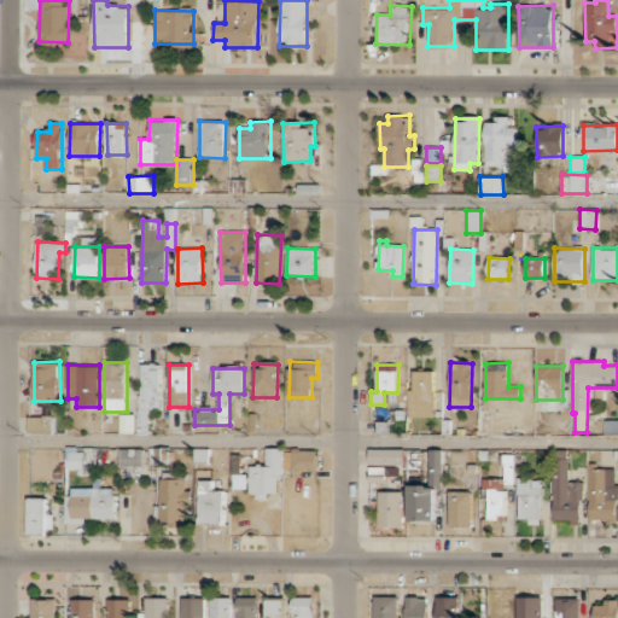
[(408,417),(433,417),(435,371),(414,371),(413,390),(408,390),(408,417)]
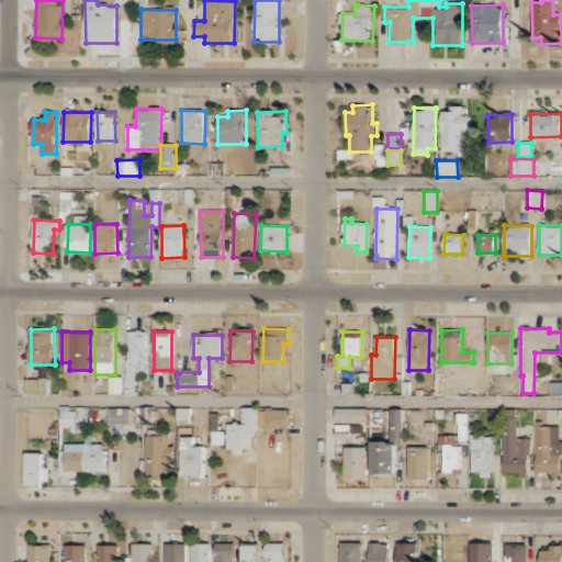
[(48,379),(26,378),(25,393),(47,393),(48,379)]
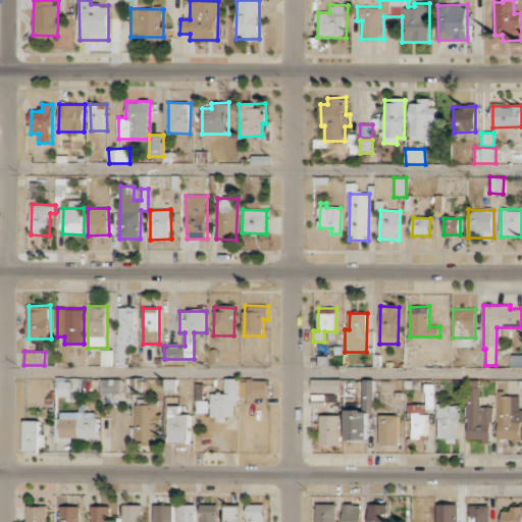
[(239,378),(225,378),(224,393),(211,393),(210,420),(226,420),(226,416),(238,417),(239,378)]
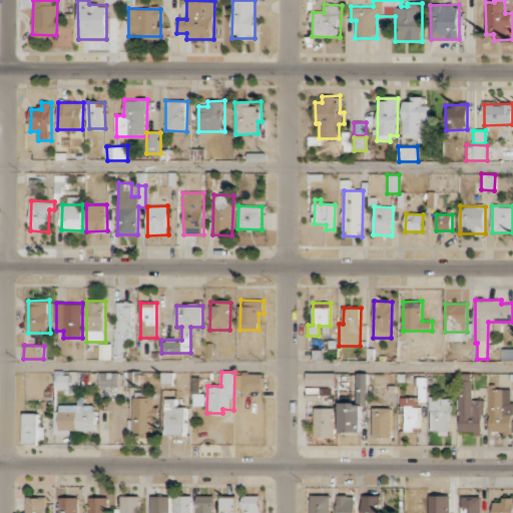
[(99,386),(119,387),(119,373),(100,373),(99,386)]
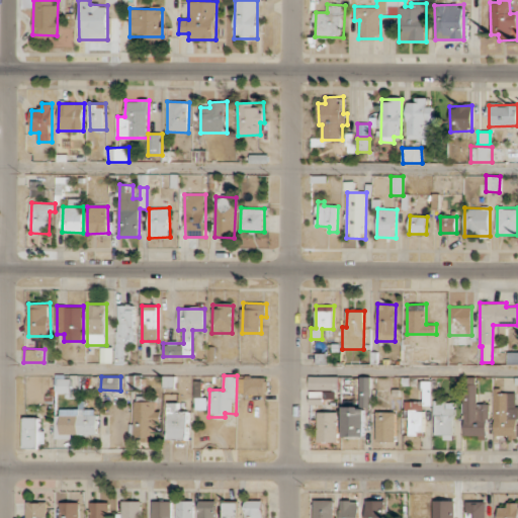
[(339,376),(309,376),(309,390),(339,390),(339,376)]
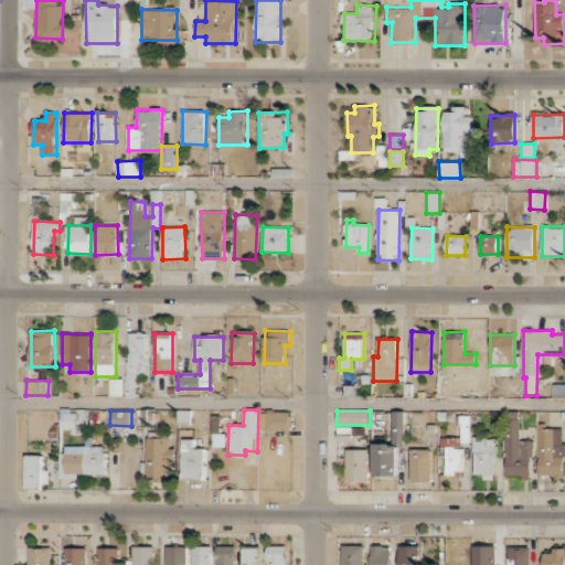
[(76,428),(76,412),(61,412),(61,428),(76,428)]
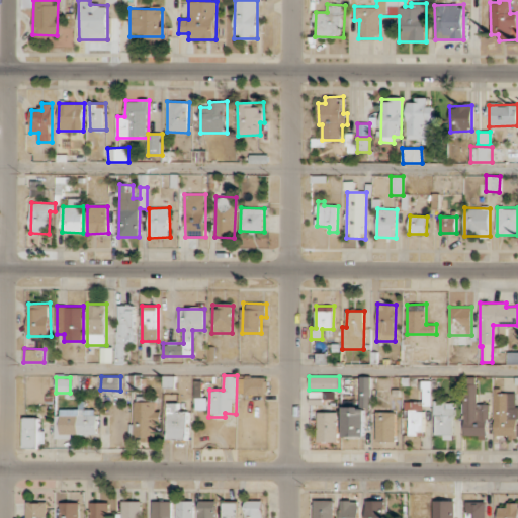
[(265,377),(245,377),(245,394),(265,394),(265,377)]
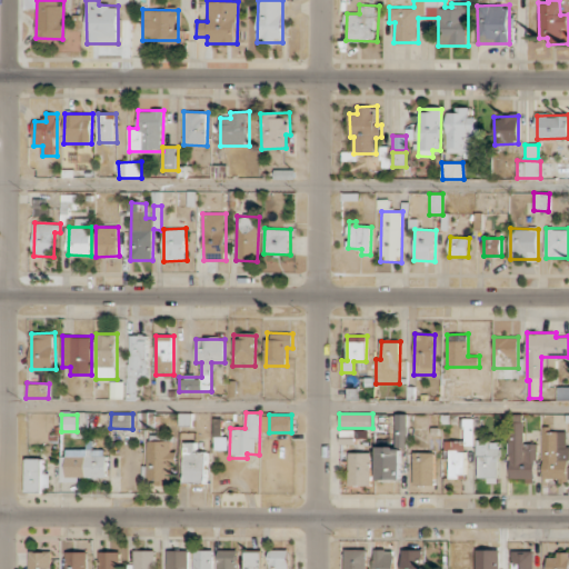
[(377,446),(376,479),(400,480),(401,448),(407,448),(408,415),(396,415),(395,447),(377,446)]
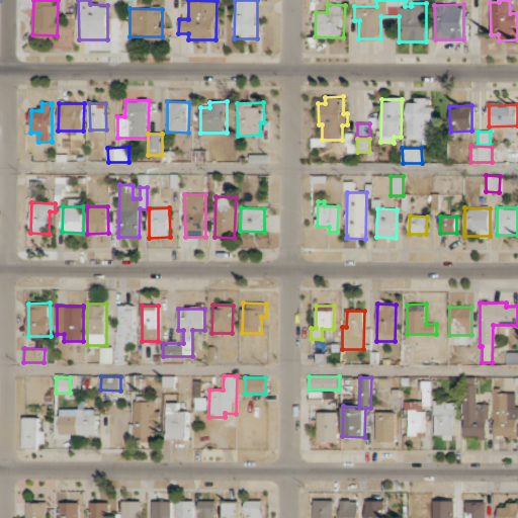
[(494,437),(517,437),(517,435),(517,434),(517,418),(517,393),(494,393),(494,437)]
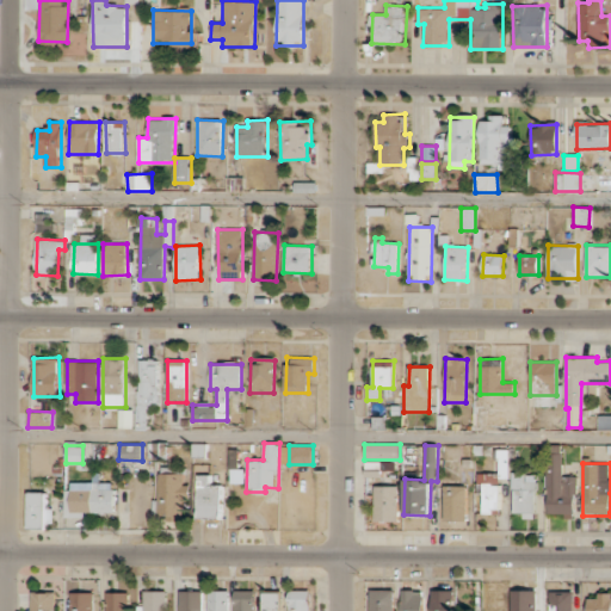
[(232,482),(244,482),(244,470),(232,470),(232,482)]
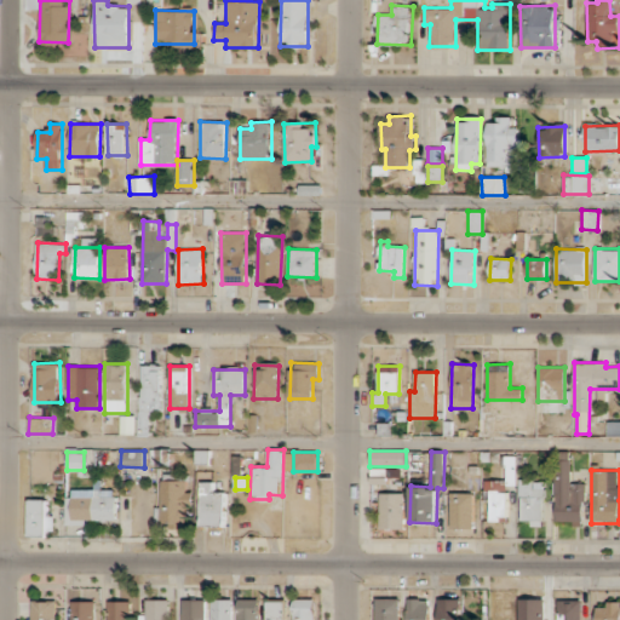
[(193,492),(188,492),(187,480),(160,481),(161,530),(187,529),(185,507),(194,507),(193,492)]
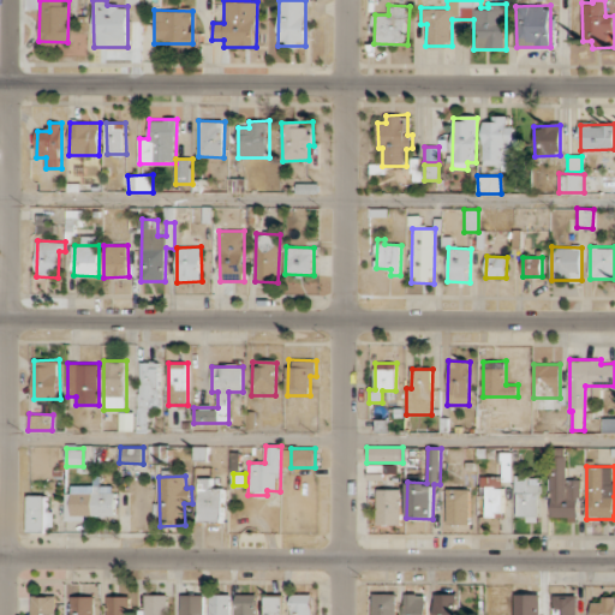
[(515,520),(538,520),(539,477),(517,476),(515,520)]
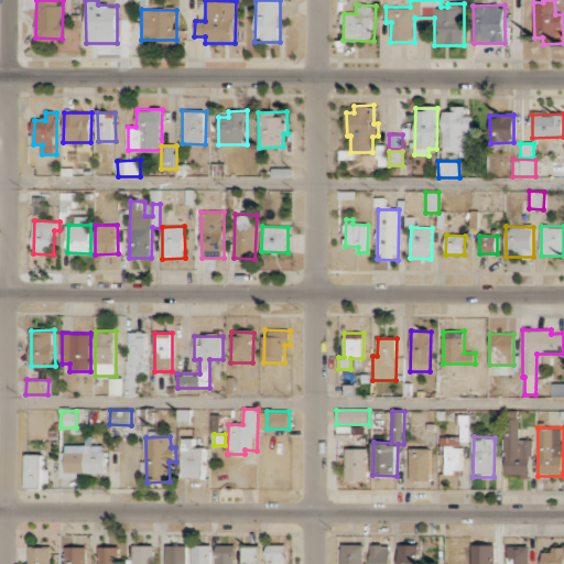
[(445,474),(462,474),(462,437),(441,437),(441,457),(445,457),(445,474)]
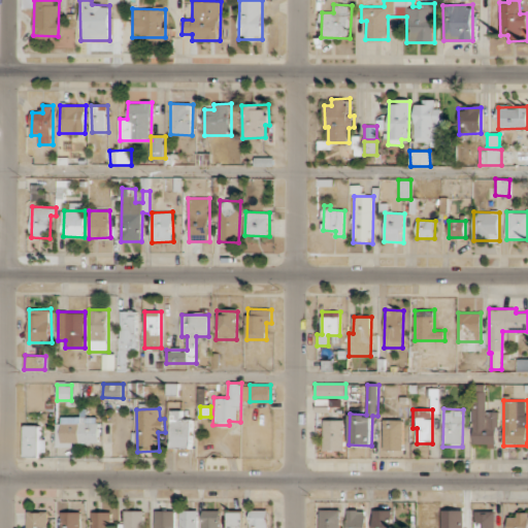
[(170,448),(191,449),(191,419),(182,419),(183,410),(171,410),(170,448)]
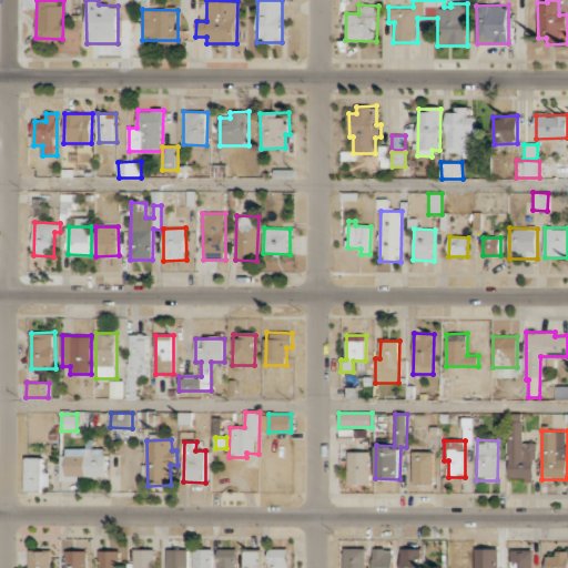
[(107,478),(107,449),(62,448),(61,477),(107,478)]
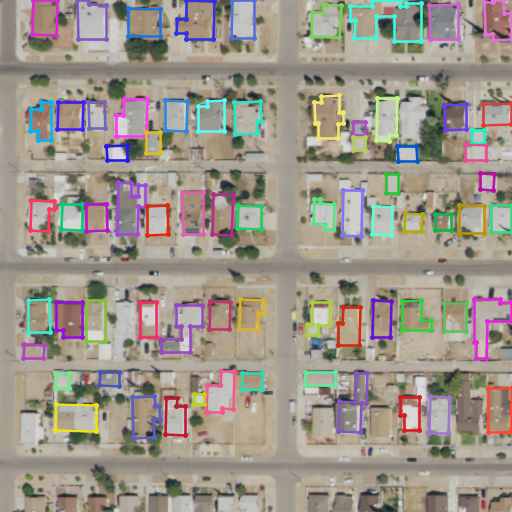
[(313,407),(314,436),(334,436),(333,407),(313,407)]
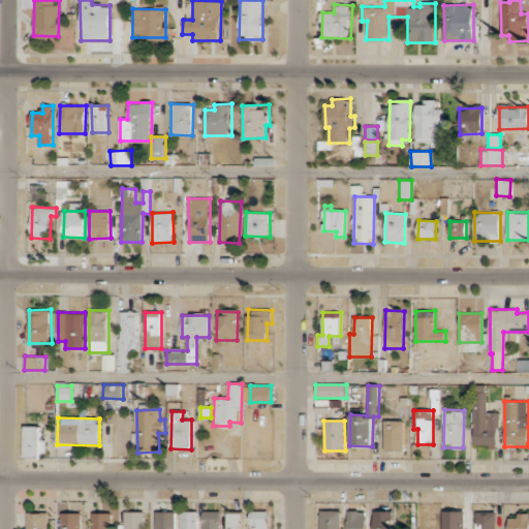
[(404,450),(404,421),(384,421),(384,450),(404,450)]
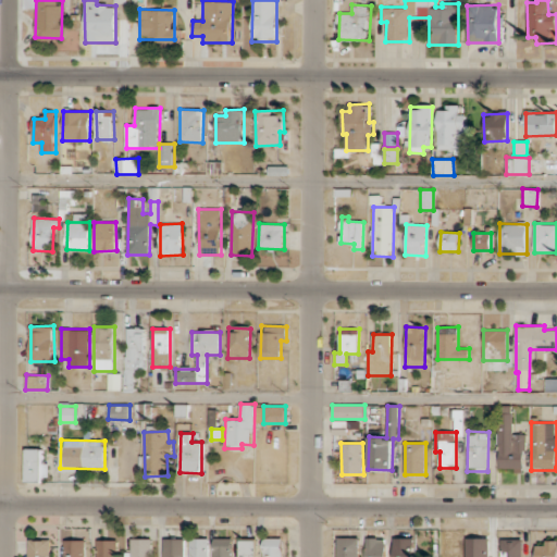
[(26,482),(46,482),(46,463),(40,463),(40,448),(25,448),(26,482)]
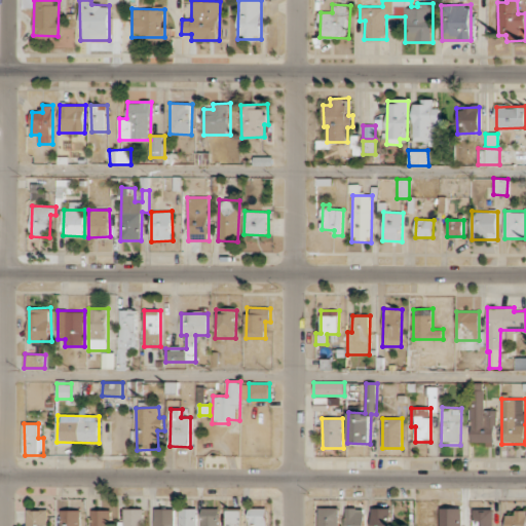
[(219,525),(220,509),(201,508),(200,525),(219,525)]
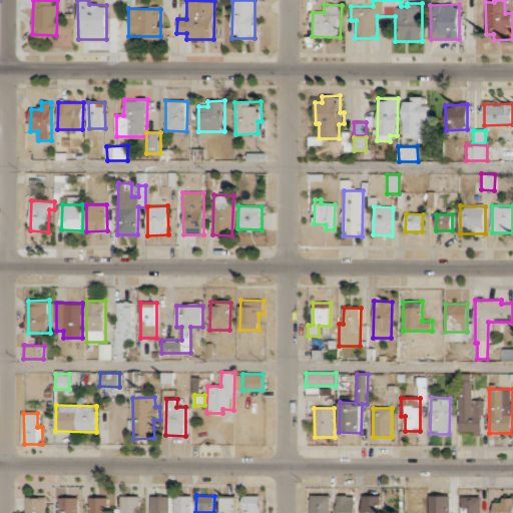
[(260,512),(261,495),(242,495),(242,512),(260,512)]
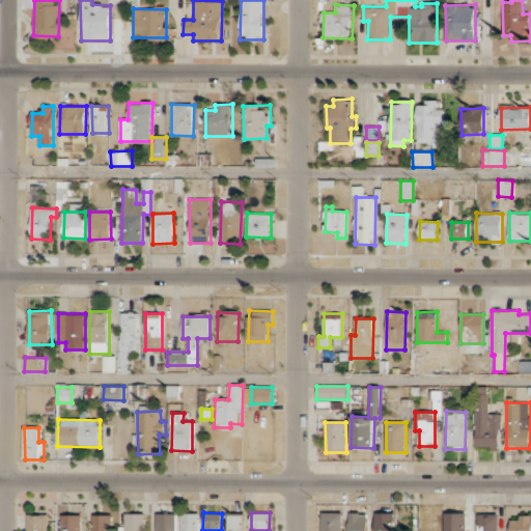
[(342,530),(342,512),(322,512),(322,530),(342,530)]
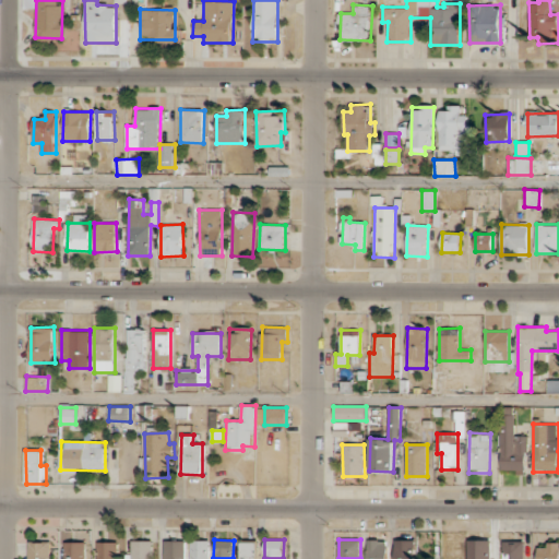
[(395,558),(414,558),(415,539),(395,539),(395,558)]
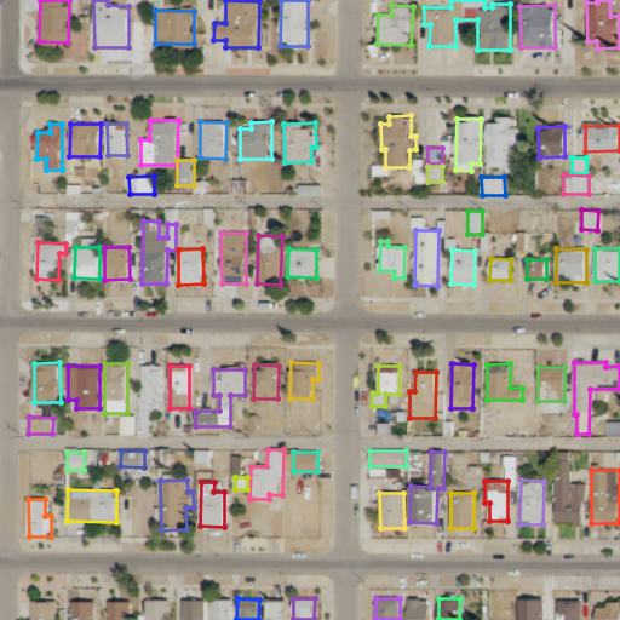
[(518,619),(544,619),(545,598),(518,600),(518,619)]
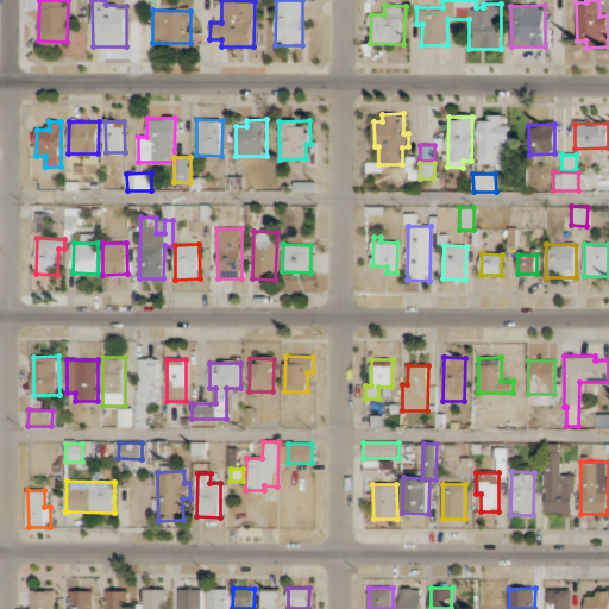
[(143,608),(165,608),(167,589),(144,589),(143,608)]
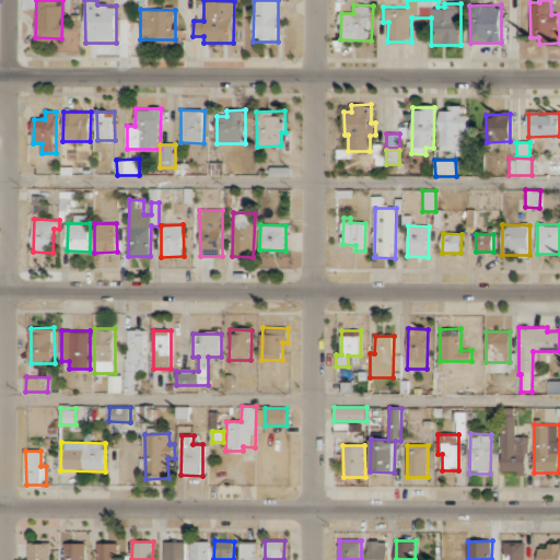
[(186,559),(186,541),(164,541),(164,559),(186,559)]
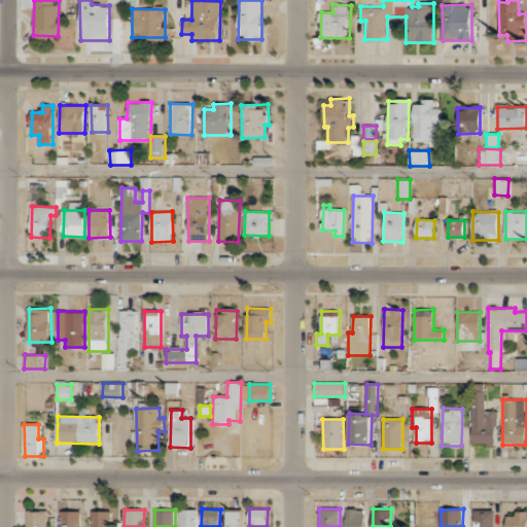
[(197,526),(198,510),(179,510),(179,526),(197,526)]
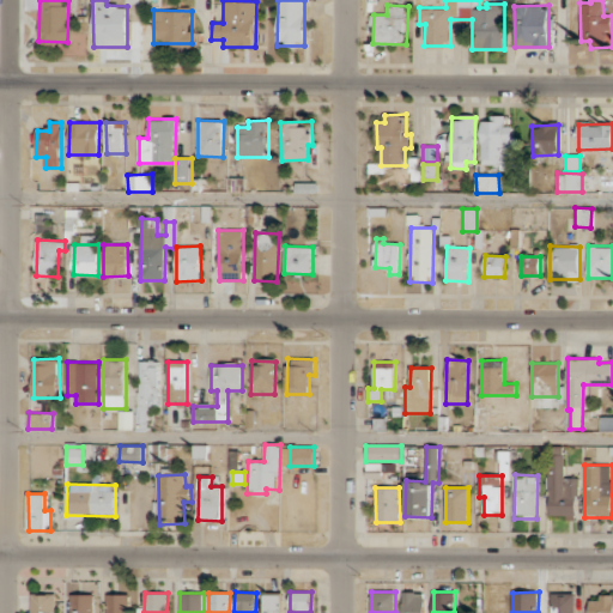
[(424,612),(425,594),(405,593),(404,612),(424,612)]
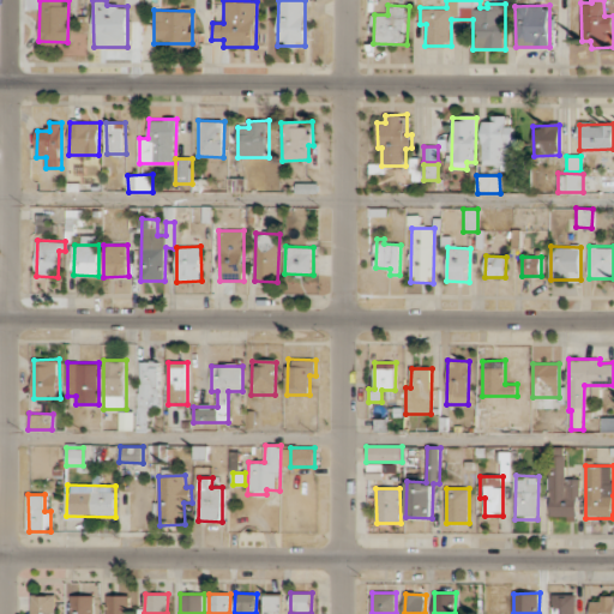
[(552,613),(576,613),(577,594),(553,594),(552,613)]
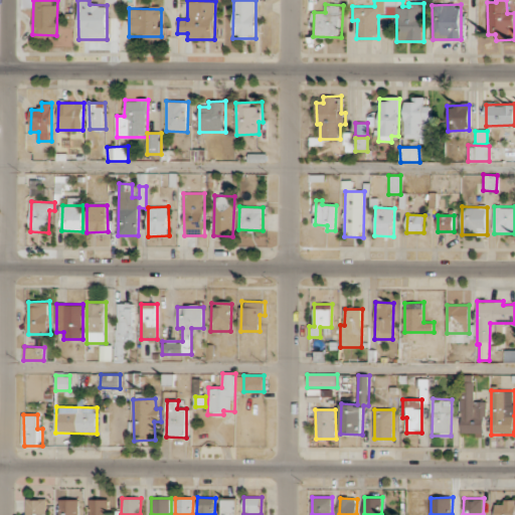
[(26,514),(46,514),(46,499),(26,499),(26,514)]
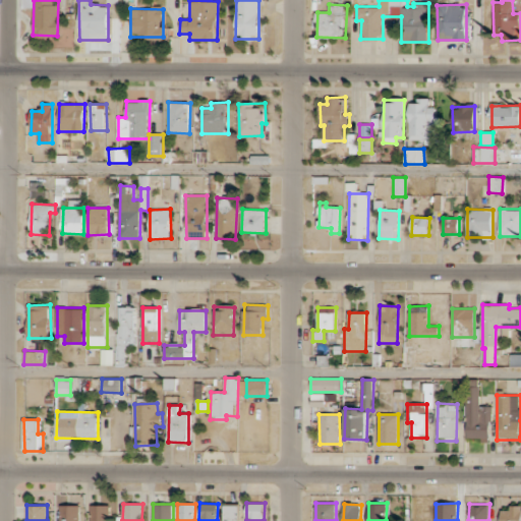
[(79,520),(79,506),(60,505),(60,520),(79,520)]
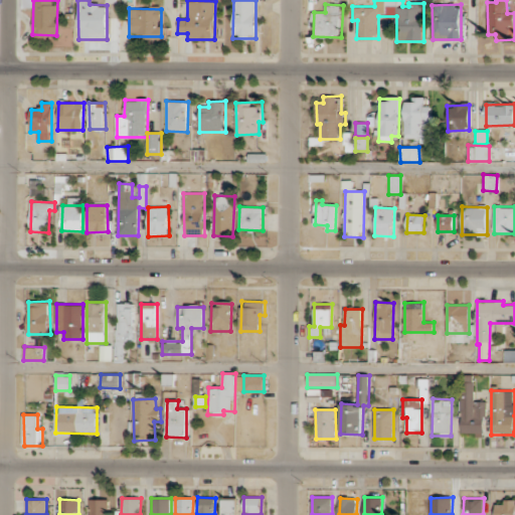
[(89,514),(108,514),(109,500),(90,499),(89,514)]
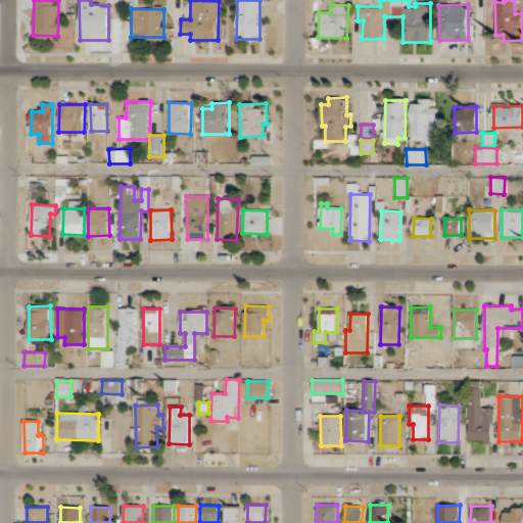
[(240,522),(241,507),(225,507),(225,522),(240,522)]
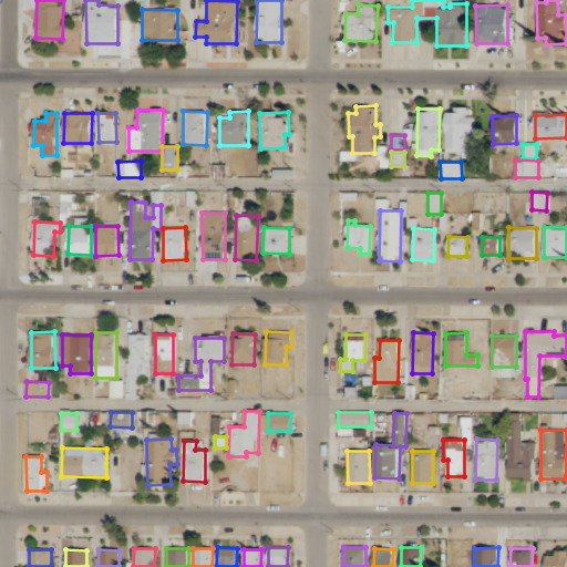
[(546,555),(545,566),(566,566),(566,549),(555,549),(555,555),(546,555)]
